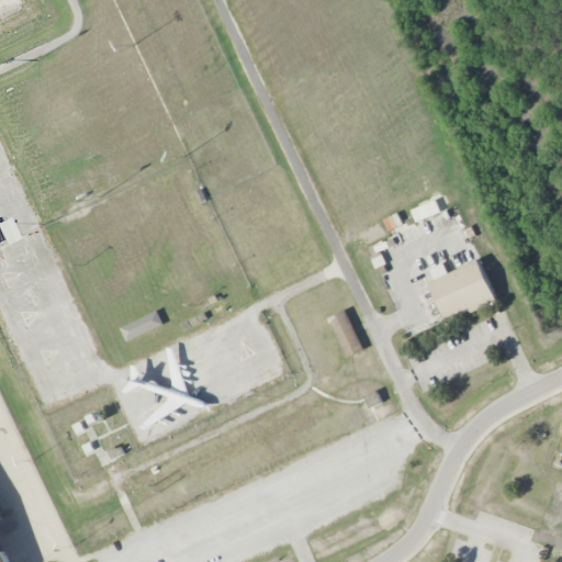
[(404,224),(397,213),(383,220),(389,232),(404,224)]
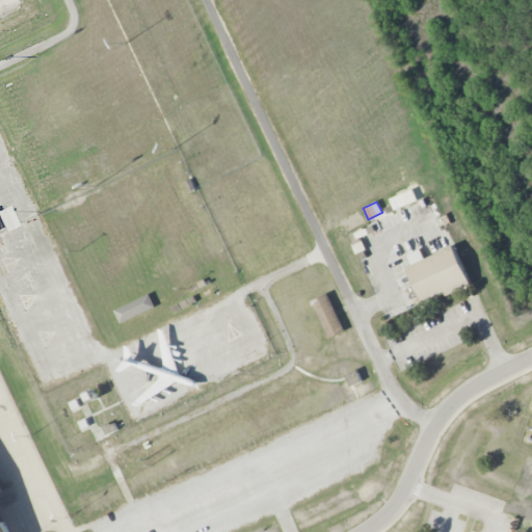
[(0,223),(3,232),(17,227),(7,206),(0,208),(0,223)]
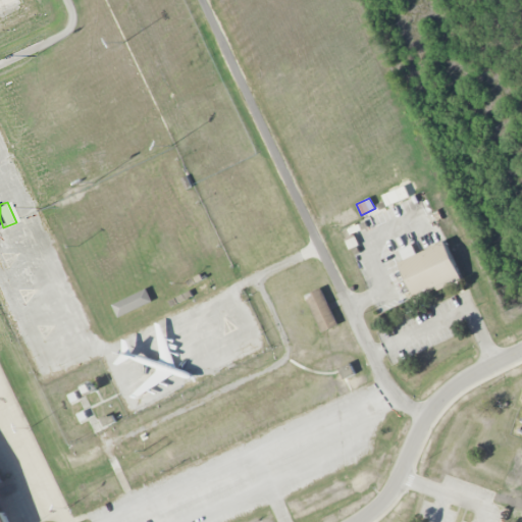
[(400,263),(444,242),(462,279),(416,300),(415,297),(400,263)]
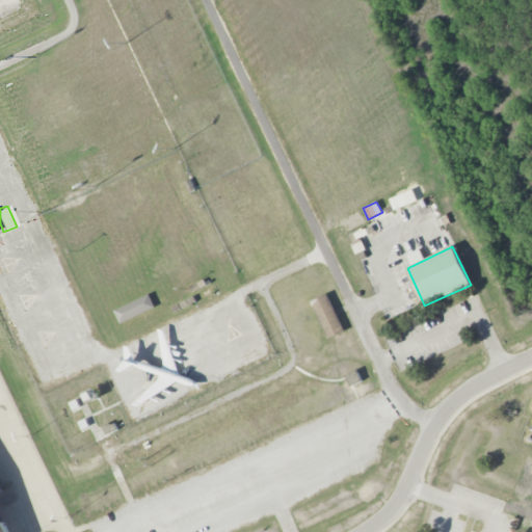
[(328,339),(344,331),(327,293),(312,302),(328,339)]
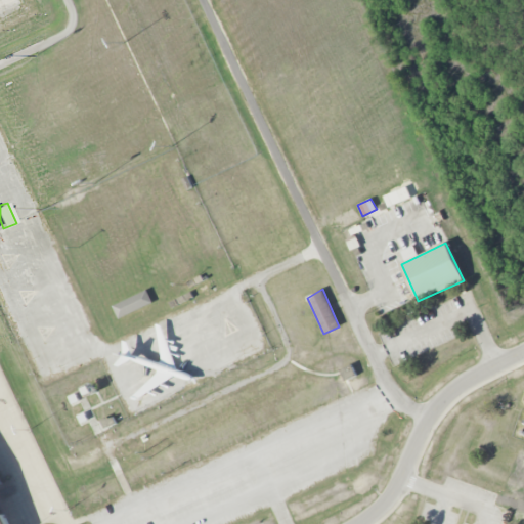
[(118,318),(154,303),(147,291),(113,305),(118,318)]
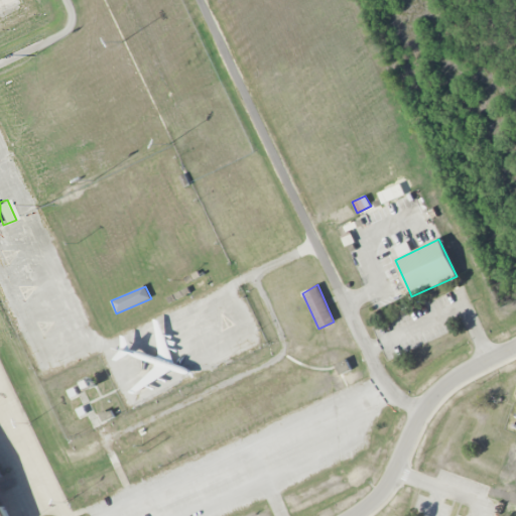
[(340,375),(351,370),(347,359),(335,364),(340,375)]
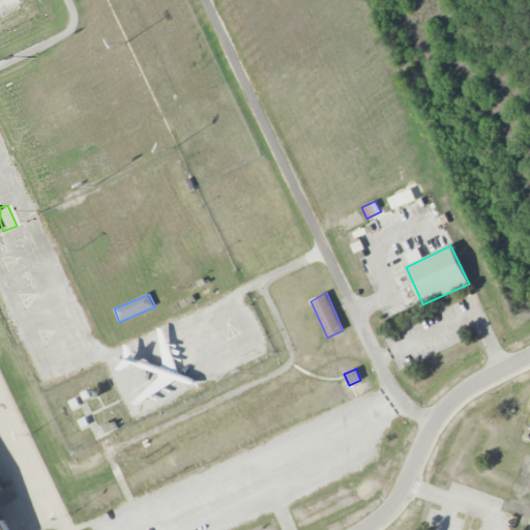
[(0,529),(0,505),(11,529),(0,529)]
